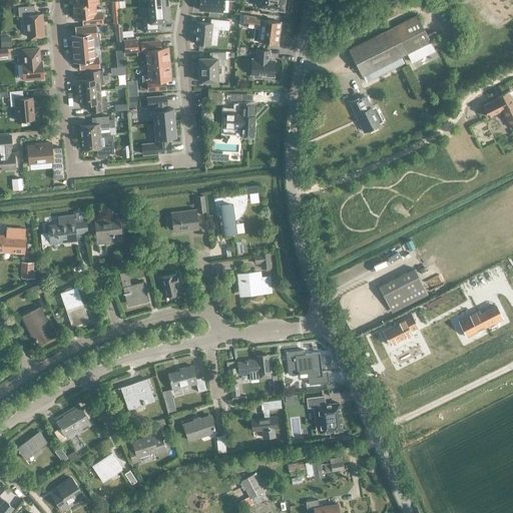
[(198,0),(198,9),(222,11),(222,0),(198,0)]
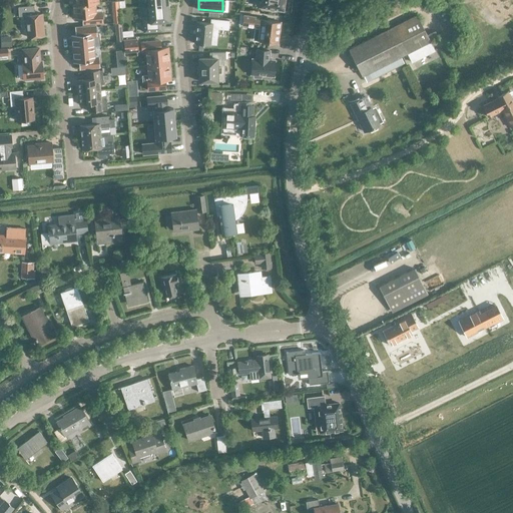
[(254,0),(254,4),(260,5),(260,6),(259,6),(259,7),(260,7),(262,7),(261,9),(274,11),(274,9),(282,10),(283,10),(284,9),(283,9),(284,2),(285,2),(285,1),(284,0),(254,0)]
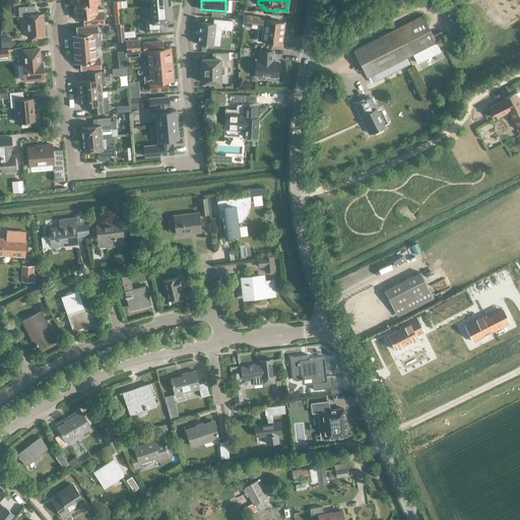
[(100,2),(73,4),(74,17),(83,16),(84,24),(104,22),(103,8),(96,9),(96,3),(100,2)]
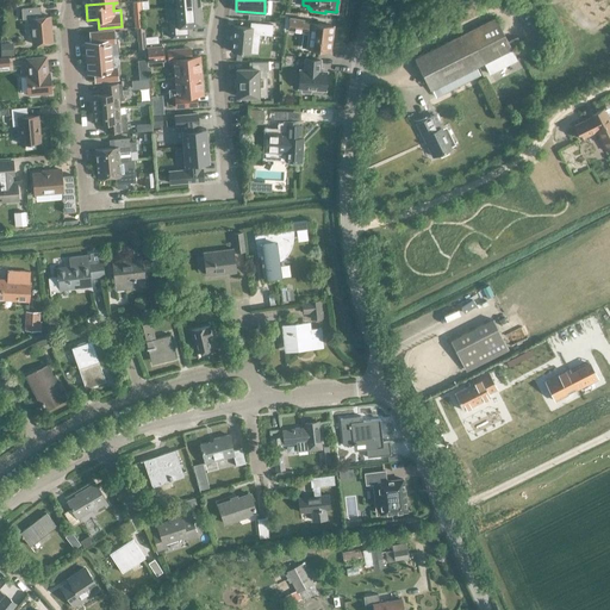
[(199,25),(198,5),(175,7),(176,22),(168,22),(169,38),(191,36),(190,26),(199,25)]
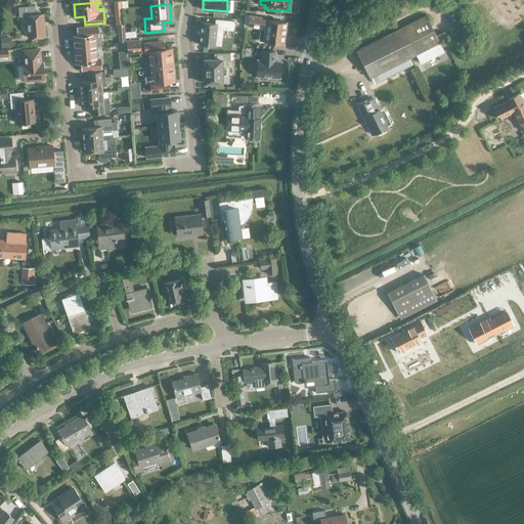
[(26,15),(28,38),(45,36),(43,13),(35,14),(35,5),(18,6),(19,16),(26,15)]
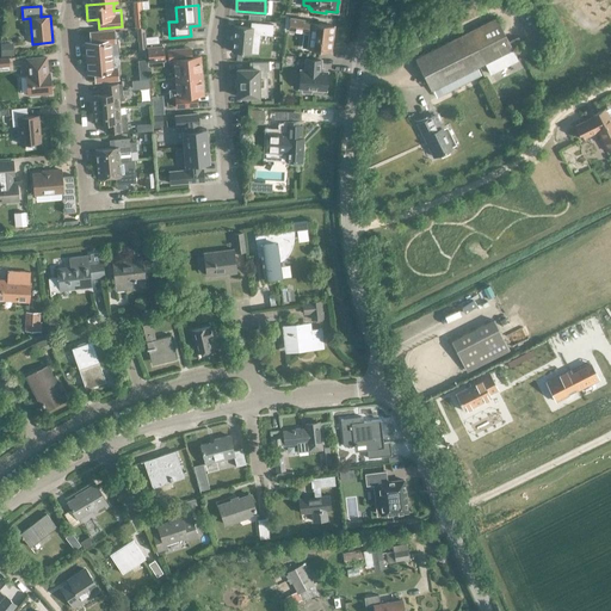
[(290,18),(285,17),(284,29),(289,30),(307,32),(308,26),(310,26),(307,49),(331,51),(334,26),(308,23),(308,20),(290,18)]
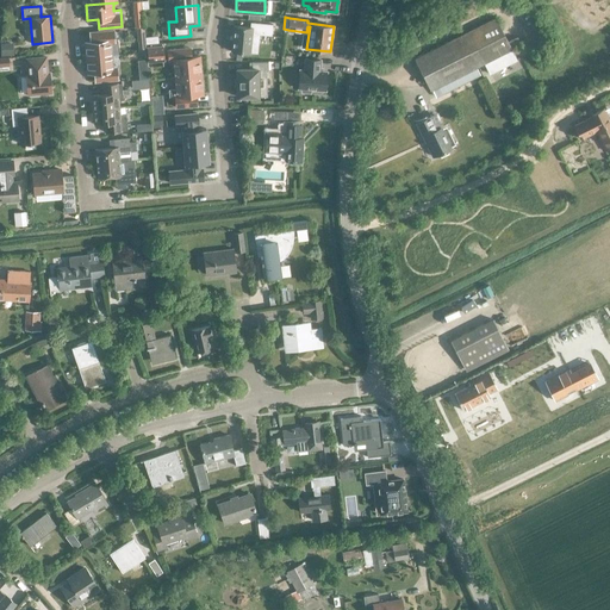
[(490,74),(516,60),(511,49),(522,44),(517,36),(506,41),(495,17),(468,30),(485,63),(490,74)]
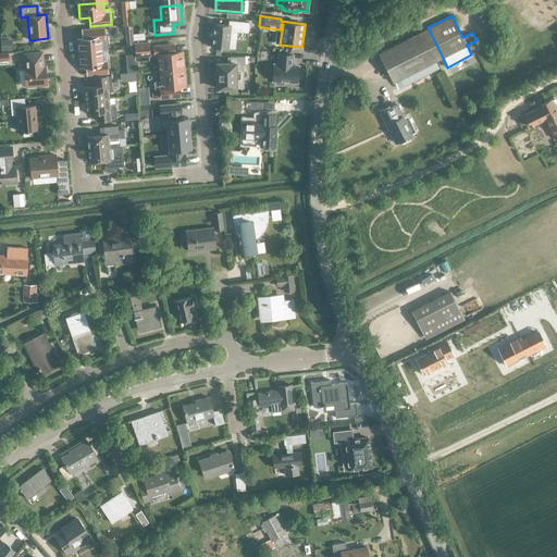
[(213,23),(211,47),(229,49),(230,40),(236,40),(236,32),(248,33),(249,22),(229,21),(229,24),(213,23)]
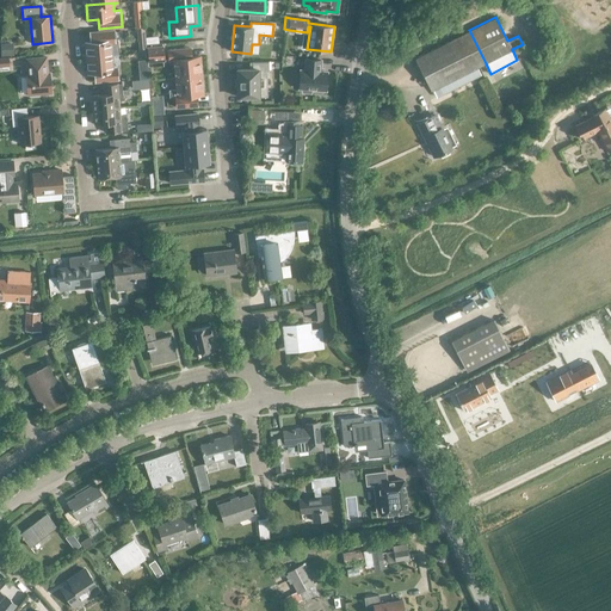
[(87,57),(111,55),(110,42),(115,42),(113,30),(90,32),(91,42),(86,42),(87,57)]
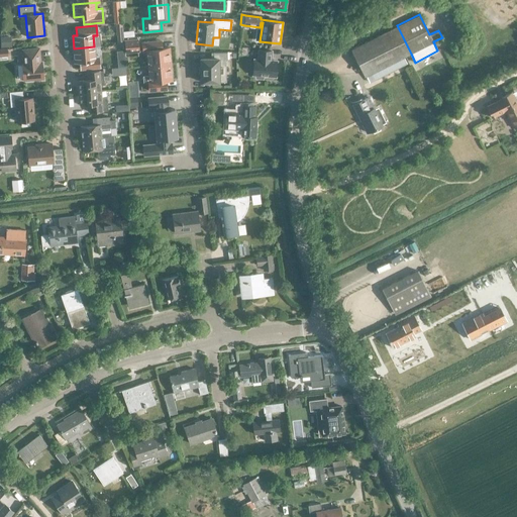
[(411,54),(397,25),(374,37),(351,48),(366,76),(375,71),(378,78),(407,64),(404,57),(411,54)]
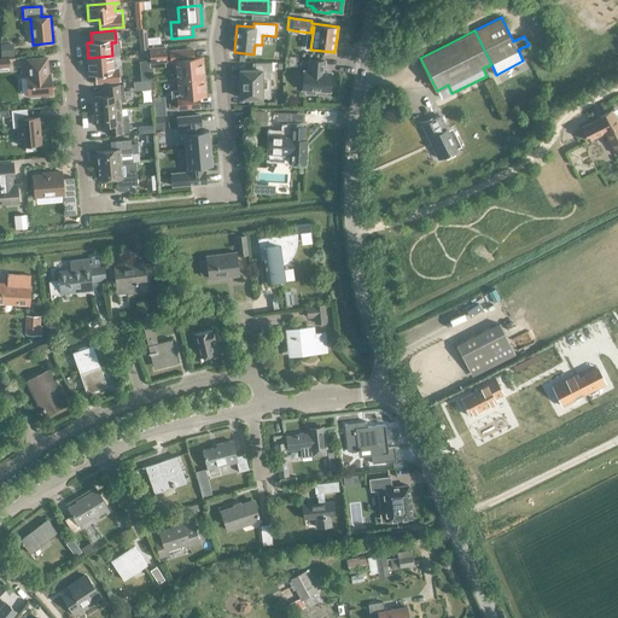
[(164,47),(149,48),(150,63),(165,62),(164,47)]
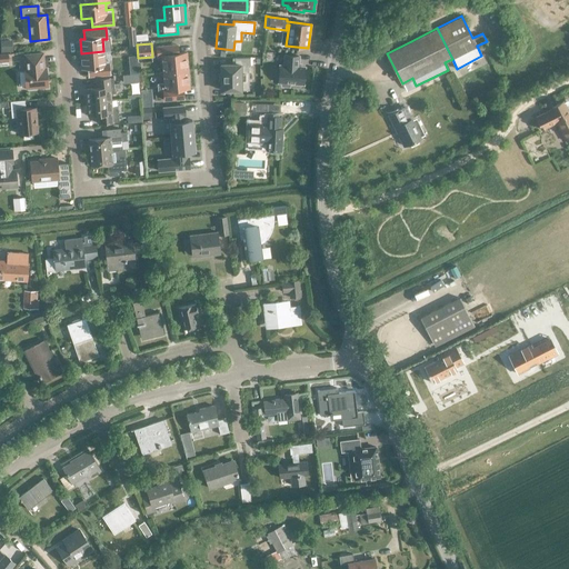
[(163,72),(188,70),(186,52),(175,53),(175,46),(157,47),(157,56),(161,56),(163,72)]
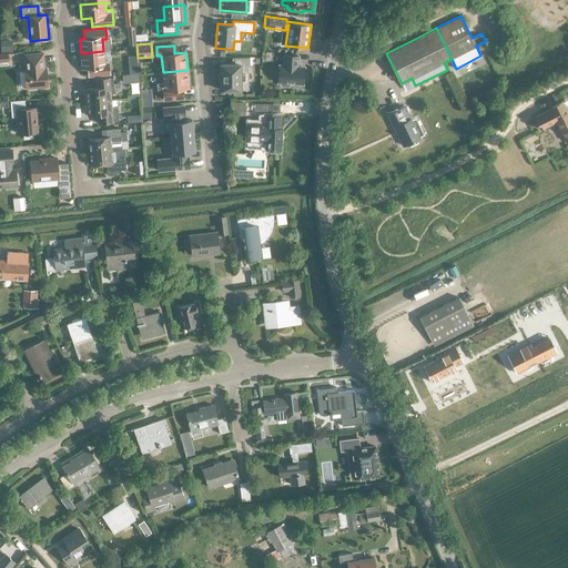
[(103,51),(81,53),(82,68),(88,67),(89,75),(110,73),(109,61),(104,61),(103,51)]
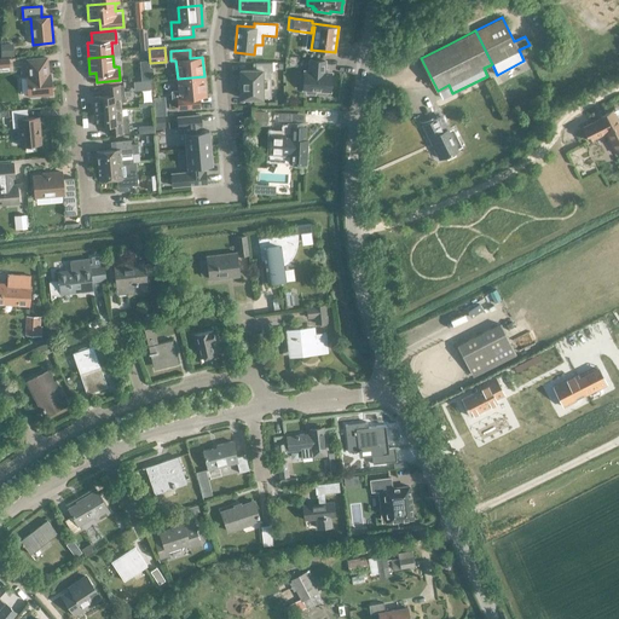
[(48,74),(46,57),(27,59),(28,75),(27,76),(28,96),(30,96),(30,98),(40,97),(39,94),(52,93),(50,74),(48,74)]
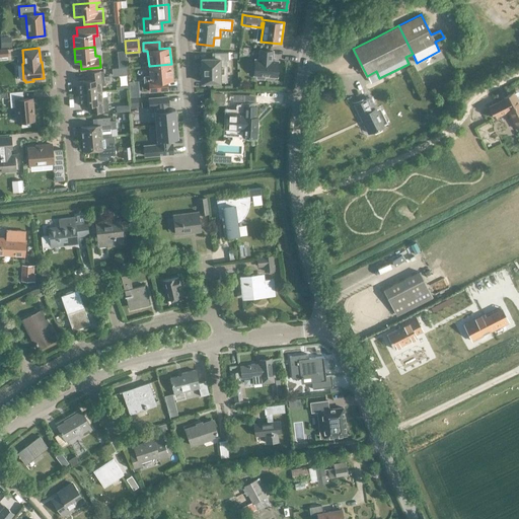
[(265,76),(277,77),(278,61),(271,61),(271,58),(272,58),(273,51),(260,50),(260,60),(254,60),(253,75),(256,75),(256,78),(264,79),(265,76)]
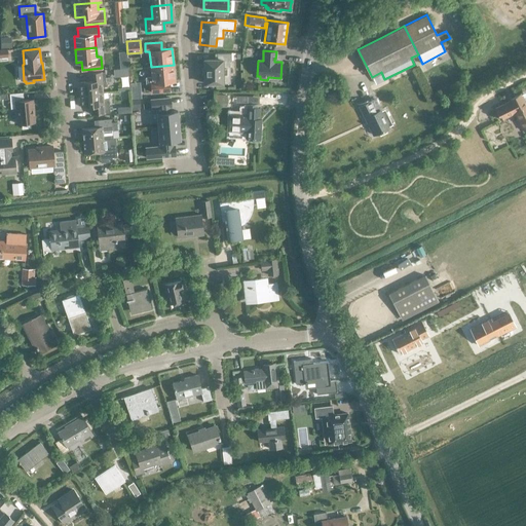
[(217,60),(204,60),(204,83),(222,83),(222,75),(227,75),(227,61),(231,61),(231,53),(217,53),(217,60)]
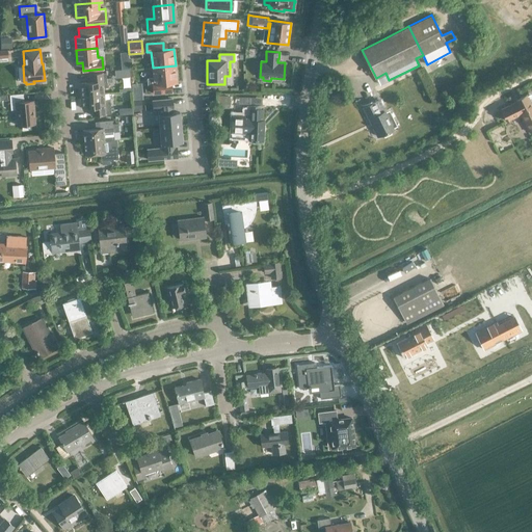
[(176,65),(153,68),(154,78),(148,79),(148,84),(153,84),(153,94),(167,92),(166,83),(177,82),(176,65)]
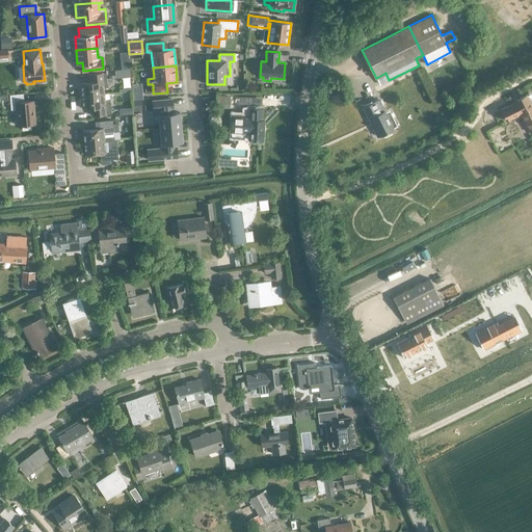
[(81,96),(104,94),(103,87),(107,87),(107,82),(112,81),(111,78),(106,78),(106,73),(89,74),(90,82),(80,83),(81,96)]
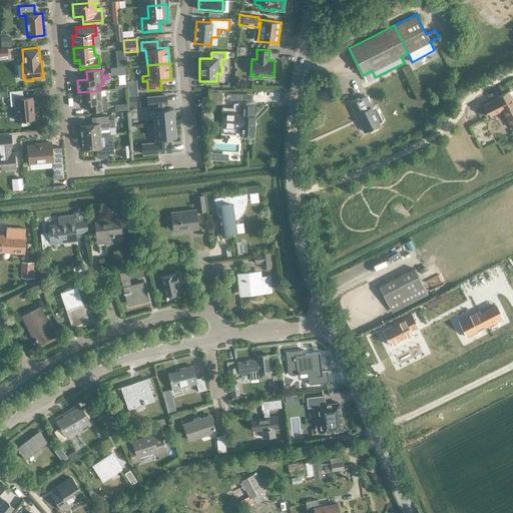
[(15,105),(17,120),(21,120),(21,125),(30,124),(29,119),(34,119),(32,97),(23,98),(22,90),(9,91),(10,105),(15,105)]
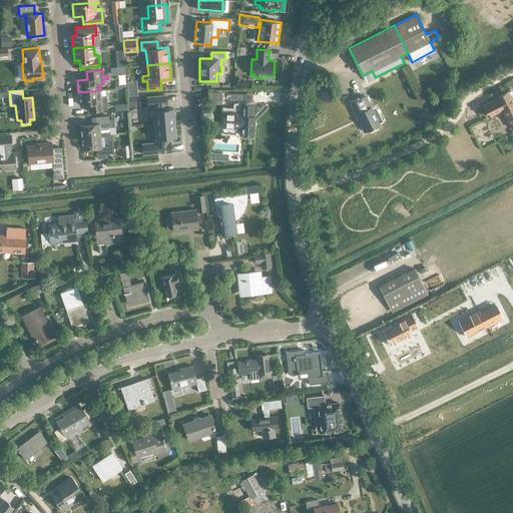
[(100,90),(78,92),(79,104),(88,103),(88,111),(107,109),(106,95),(100,96),(100,90)]
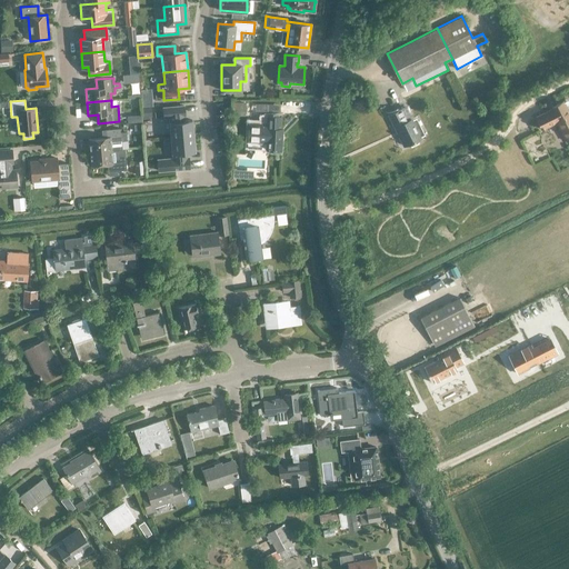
[(245,115),(246,103),(235,102),(233,115),(245,115)]
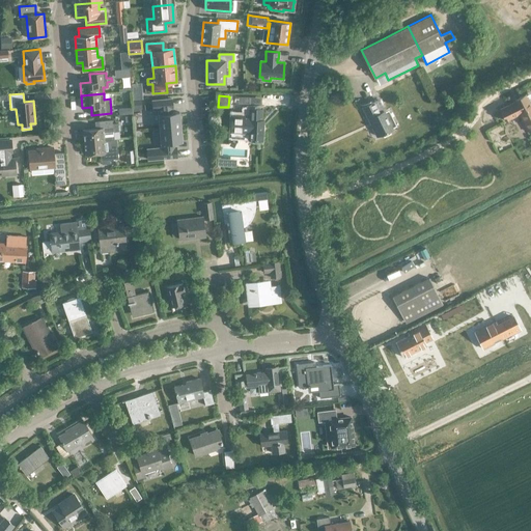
[(528,133),(530,131),(530,106),(526,95),(512,102),(513,104),(500,111),(505,122),(520,115),(528,133)]
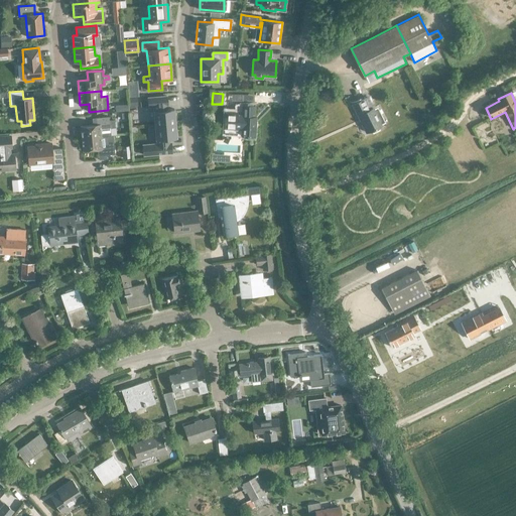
[(155,125),(175,123),(174,109),(167,109),(166,105),(167,104),(166,96),(147,98),(148,106),(153,106),(155,125)]
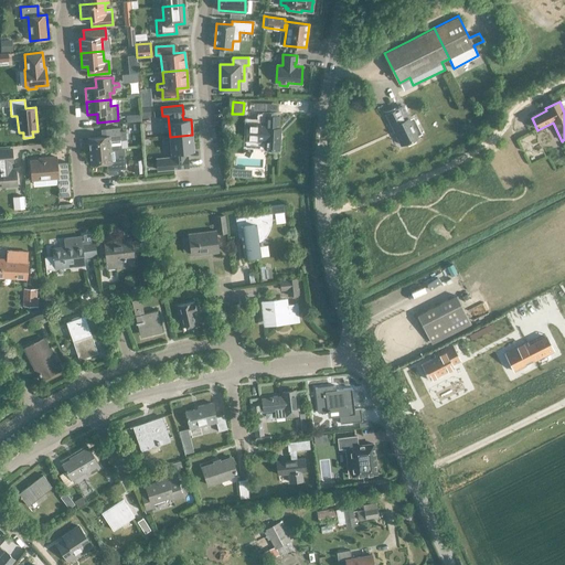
[(402,145),(417,137),(402,106),(386,114),(402,145)]
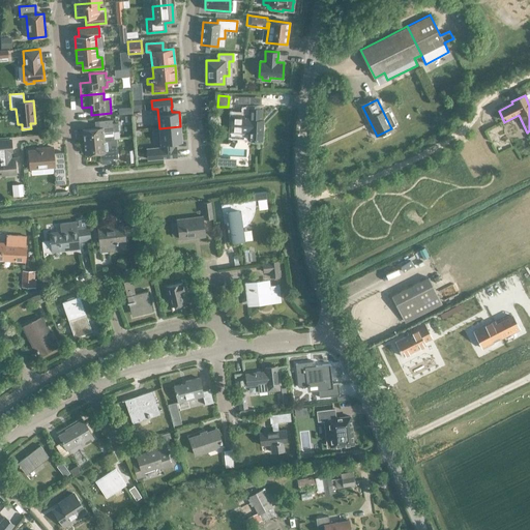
[(239,139),(262,140),(263,124),(261,124),(261,109),(249,108),(249,116),(232,115),(231,131),(239,133),(239,139)]
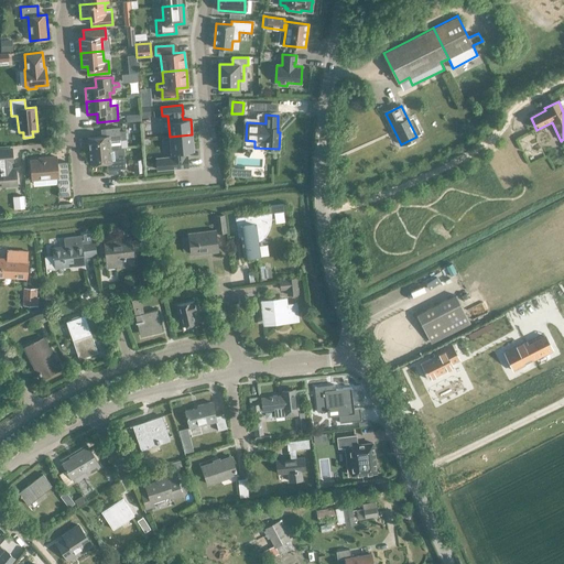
[(89,151),(110,149),(110,142),(120,141),(119,127),(104,129),(104,137),(88,138),(89,151)]
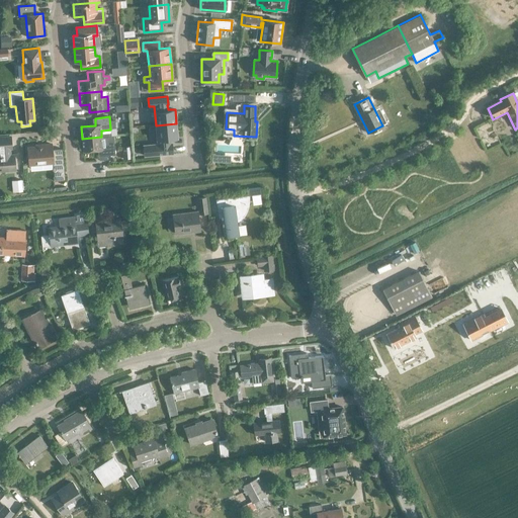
[(176,123),(156,125),(158,144),(144,146),(144,156),(172,153),(171,143),(170,138),(177,138),(176,123)]
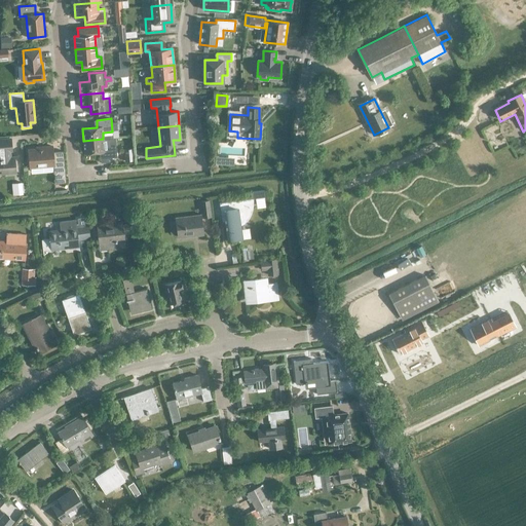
[(0,173),(15,172),(14,156),(10,157),(9,151),(11,150),(11,138),(0,139),(0,173)]
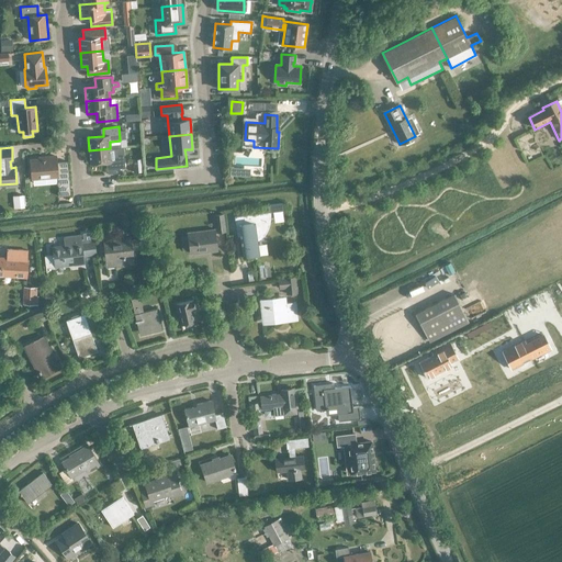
[(110,148),(89,150),(90,163),(105,161),(107,169),(125,168),(124,154),(111,155),(110,148)]
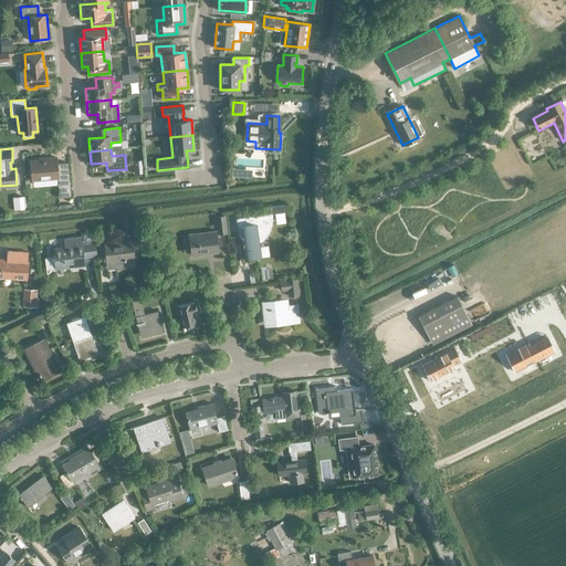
[(60,198),(71,197),(70,179),(69,179),(69,177),(70,177),(67,163),(56,164),(56,157),(45,158),(45,159),(30,160),(32,180),(58,177),(60,198)]
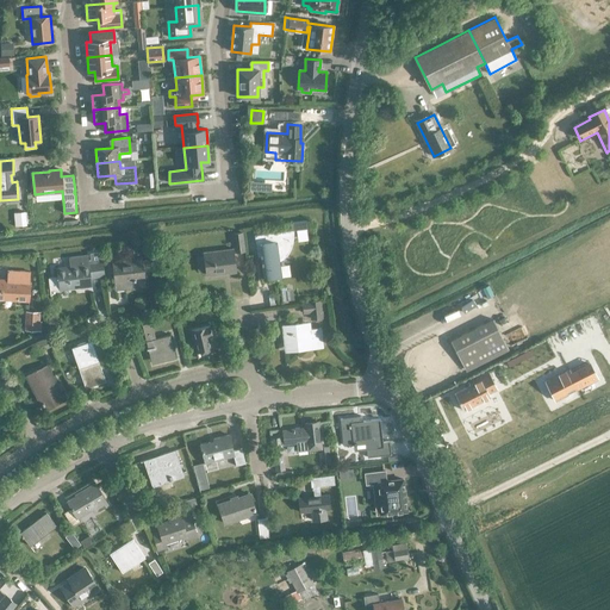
[(145,175),(147,190),(156,188),(155,174),(145,175)]
